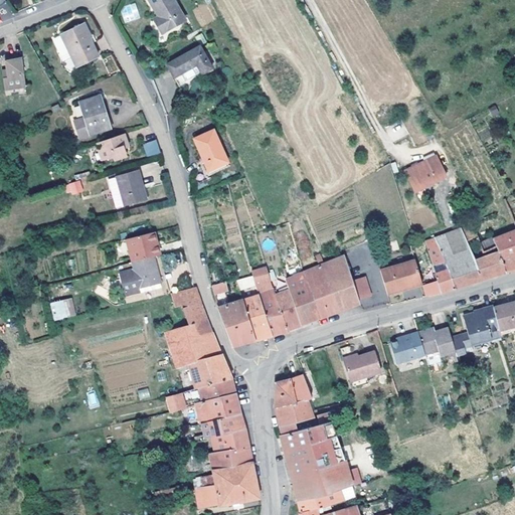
[(173,0),(148,0),(158,16),(154,19),(161,33),(185,19),(173,0)]
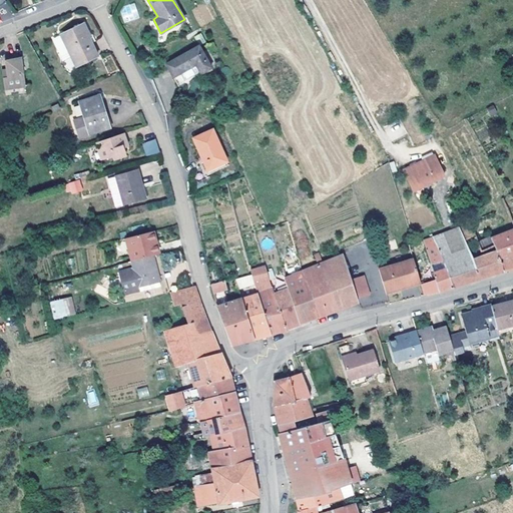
[(55,38),(54,40),(54,43),(60,55),(68,50),(71,56),(76,65),(97,55),(89,38),(90,37),(83,23),(57,36),(55,38)]
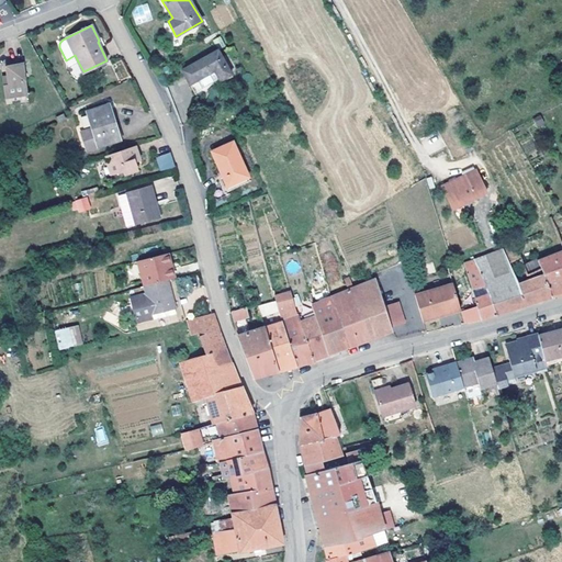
[(221,36),(213,40),(218,49),(226,45),(221,36)]
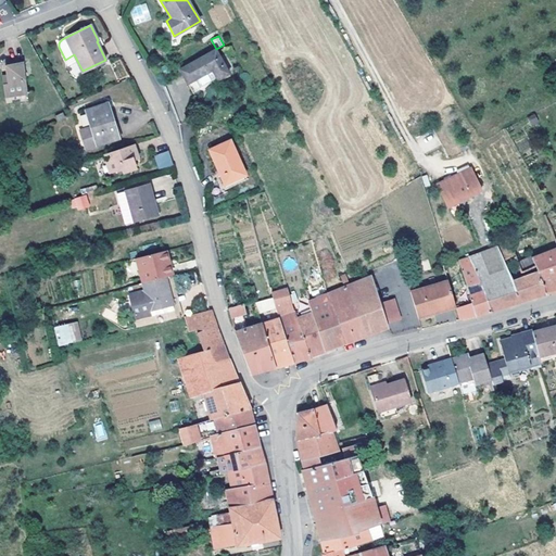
[(229,73),(216,49),(179,70),(188,84),(212,70),(217,79),(229,73)]
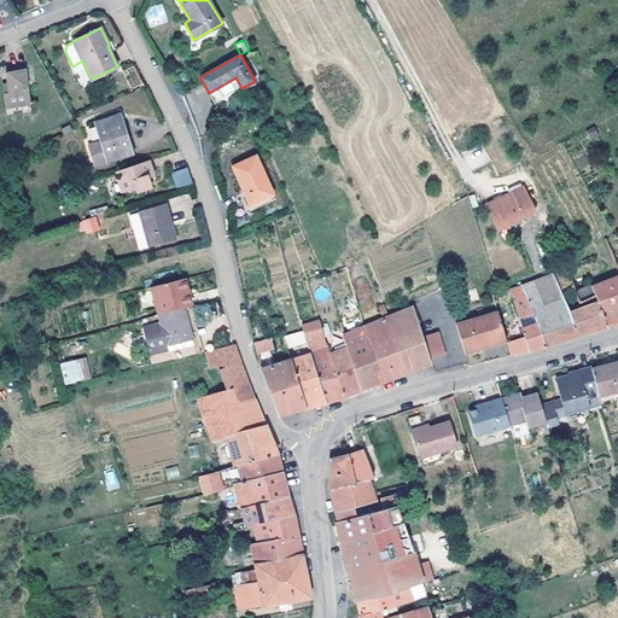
[(82,60),(73,66),(76,74),(86,68),(82,60)]
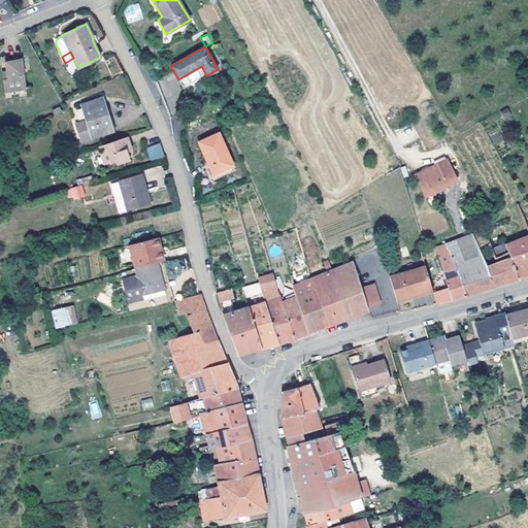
[(7,74),(2,75),(4,91),(27,88),(22,59),(4,61),(6,70),(7,74)]
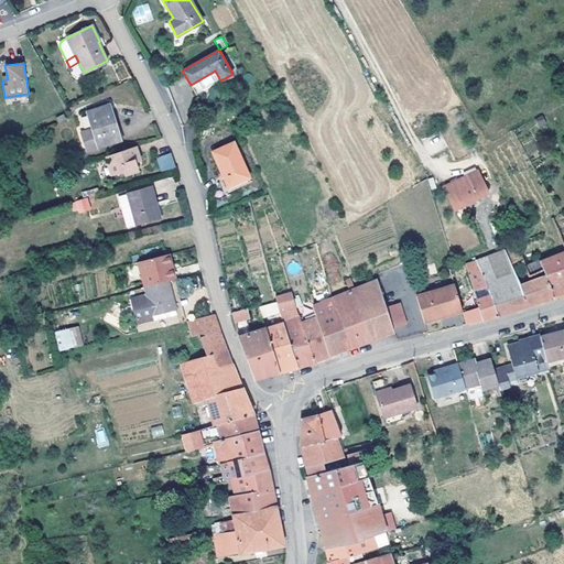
[(220,80),(215,71),(191,85),(197,96),(234,76),(232,74),(220,80)]
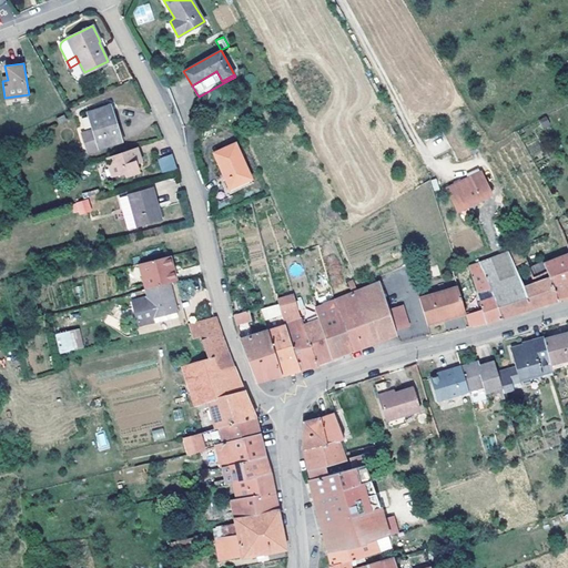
[(87,113),(93,130),(85,132),(82,139),(88,151),(121,140),(114,119),(110,105),(87,113)]
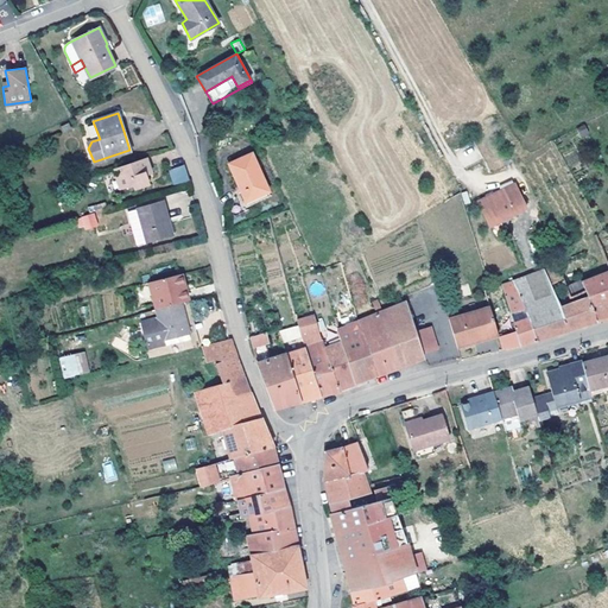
[(576,128),(582,138),(589,133),(584,124),(576,128)]
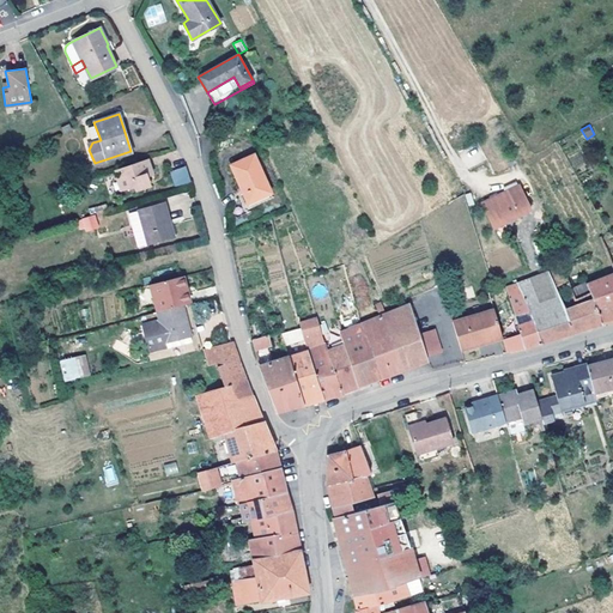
[(97,138),(95,126),(86,127),(89,140),(97,138)]
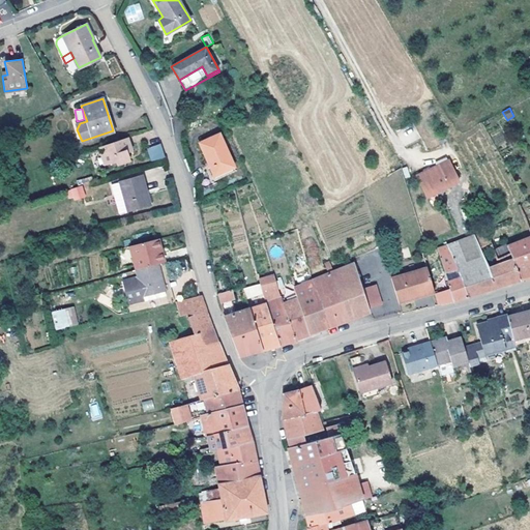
[(110,110),(107,111),(113,130),(117,129),(110,110)]
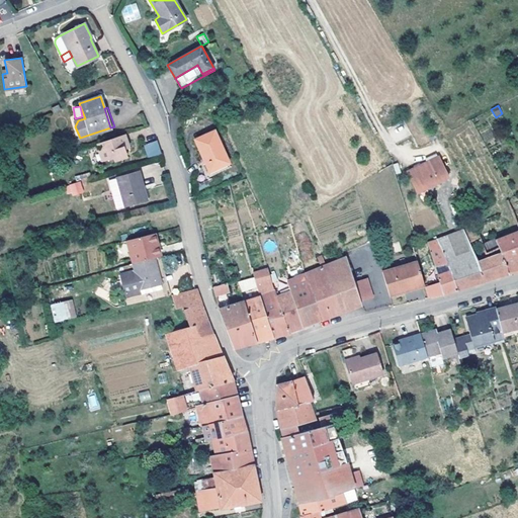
[(214,131),(195,139),(209,171),(229,163),(214,131)]
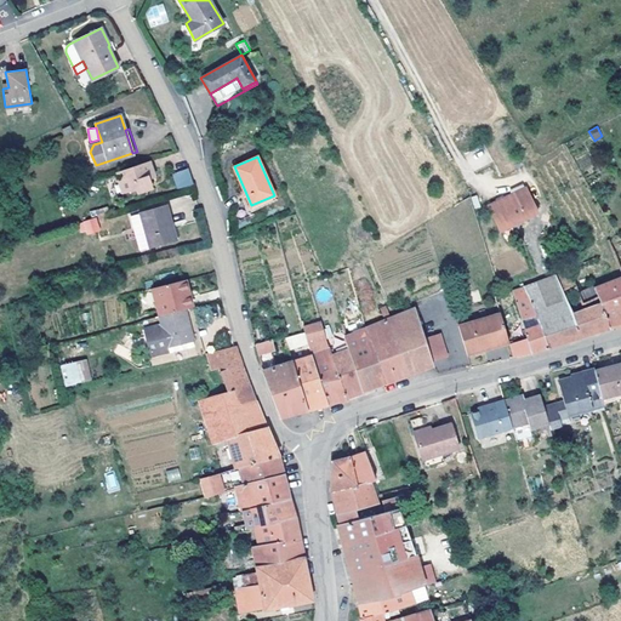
[(151,160),(117,171),(118,176),(124,174),(125,178),(120,180),(124,192),(136,188),(137,192),(153,187),(151,178),(155,176),(151,160)]
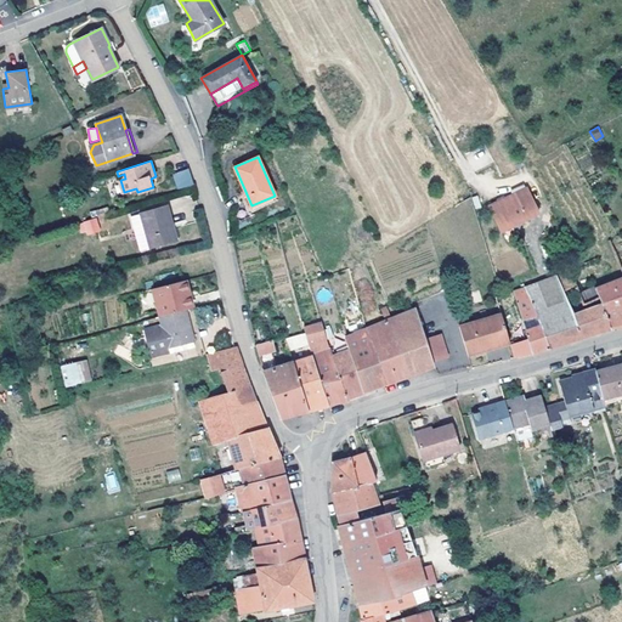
[(188,168),(173,173),(179,188),(193,184),(188,168)]
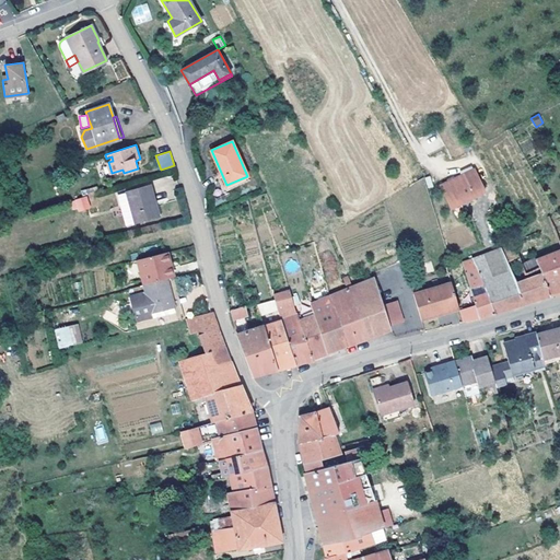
[(474,168),(441,185),(452,208),(485,193),(474,168)]
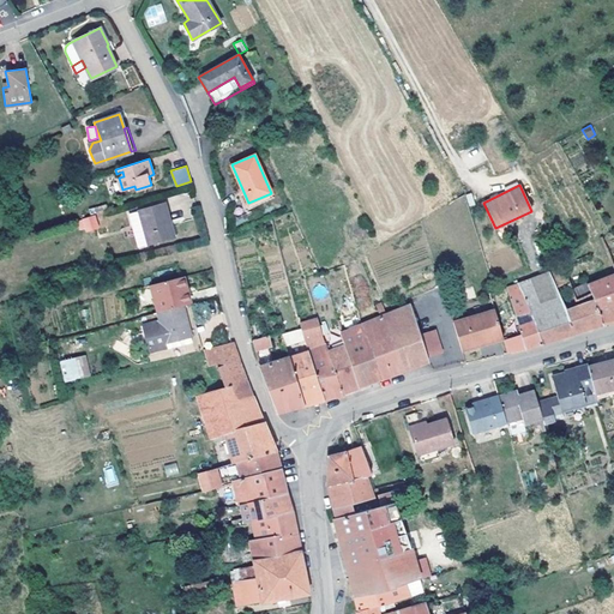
[(274,197),(271,193),(248,203),(250,208),(274,197)]
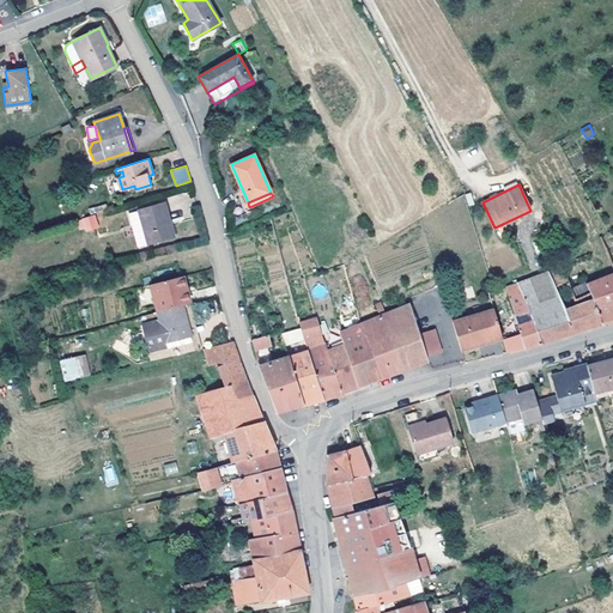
[(164,202),(139,210),(149,243),(174,236),(169,219),(164,202)]
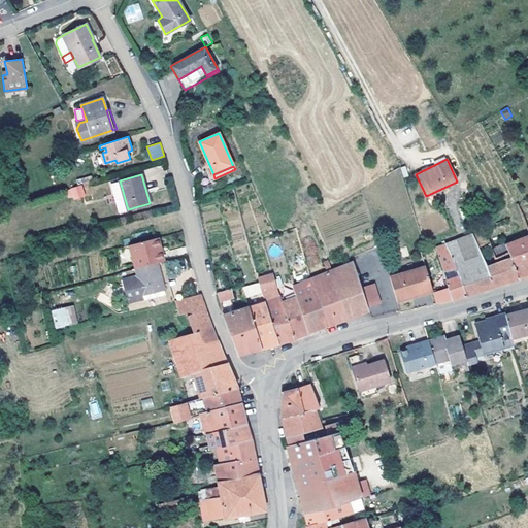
[(120,180),(111,184),(120,211),(128,209),(120,180)]
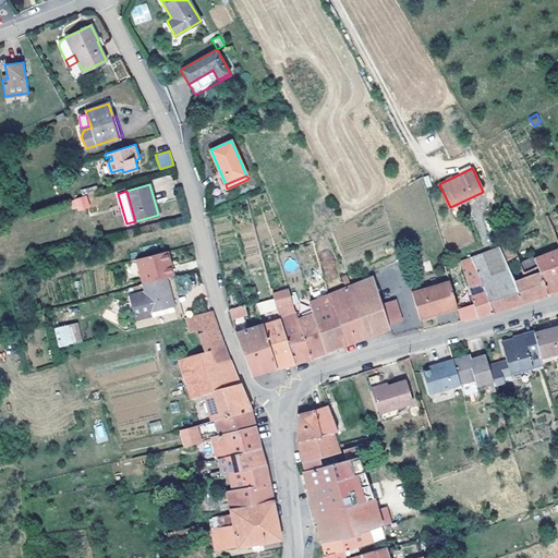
[(87,195),(70,199),(73,211),(89,207),(87,195)]
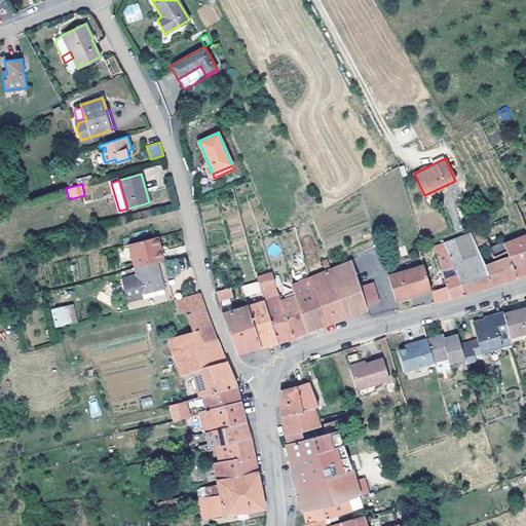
[(503,211),(506,217),(471,232),(480,255),(503,243),(525,234),(525,225),(515,201),(502,209),(503,211)]
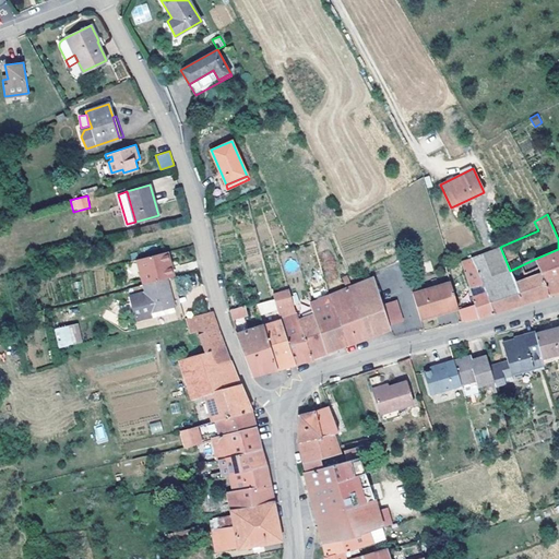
[(500,247),(484,253),(506,309),(516,306),(548,295),(539,272),(515,281),(510,271),(500,247)]
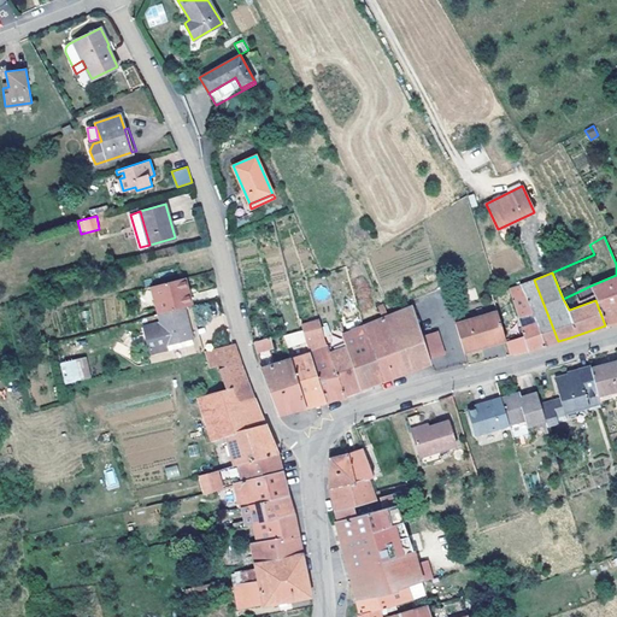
[(616,275),(591,286),(595,300),(605,325),(616,322),(616,275)]
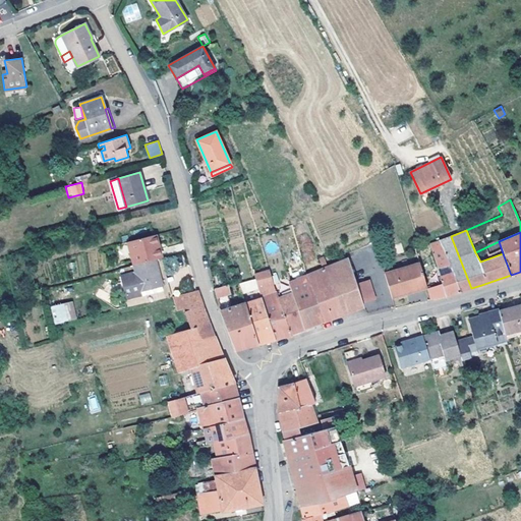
[(156,234),(128,241),(133,265),(156,259),(159,258),(155,245),(159,244),(156,234)]
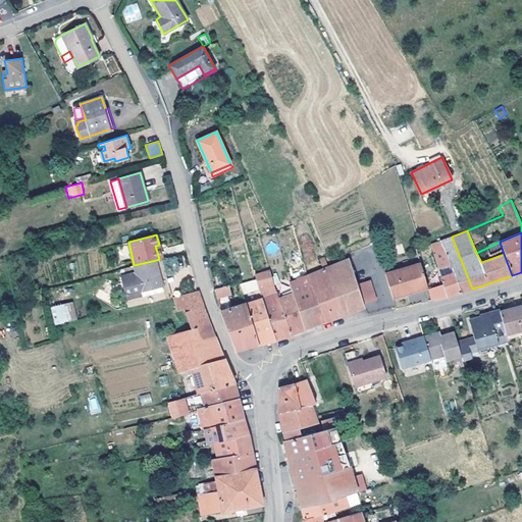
[(452,237),(439,242),(461,293),(466,291),(472,289),(452,237)]
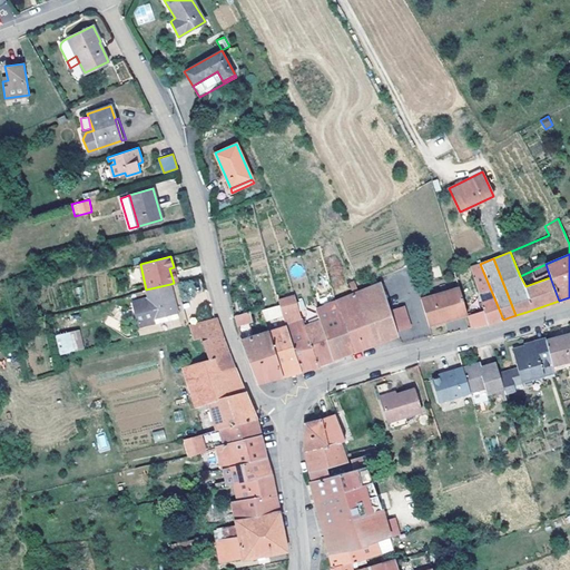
[(140,264),(126,267),(133,293),(146,290),(140,264)]
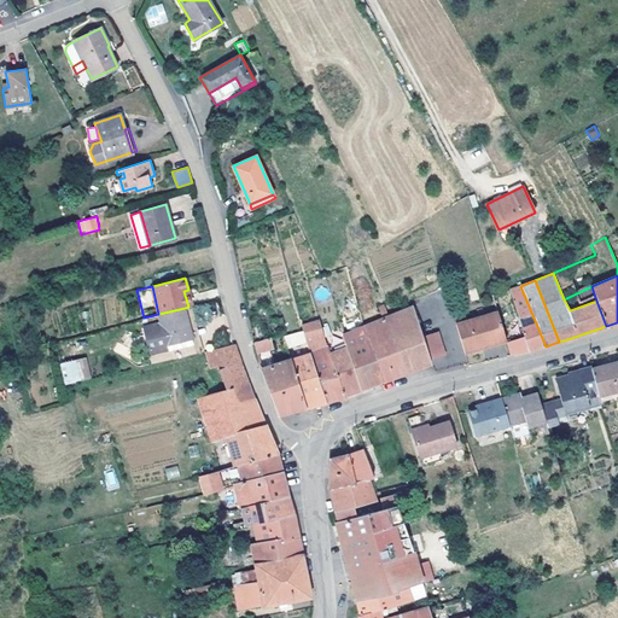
[(520,286),(511,289),(520,322),(529,351),(537,349),(546,347),(520,286)]
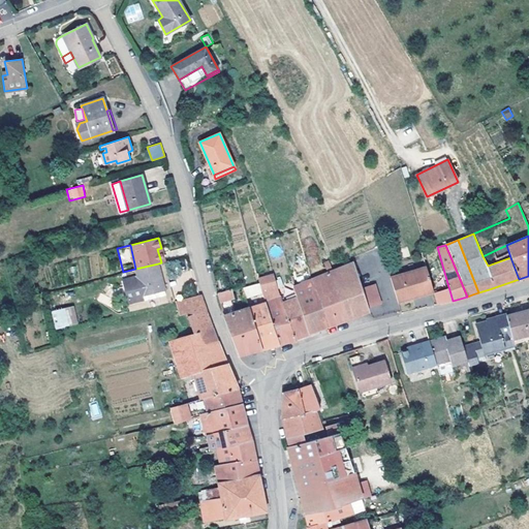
[(161,248),(157,249),(161,262),(164,261),(161,253),(168,251),(167,246),(161,248)]
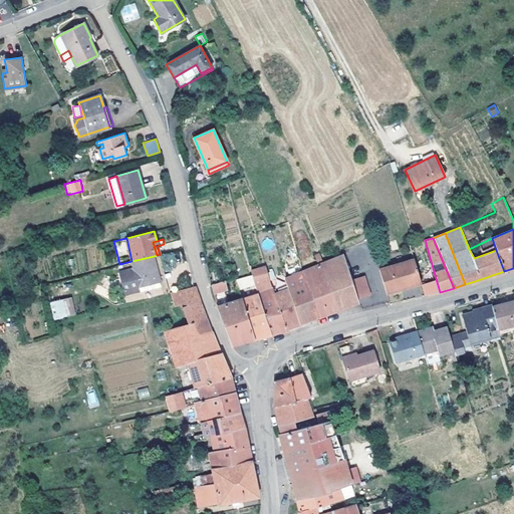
[(318,265),(302,271),(318,317),(336,310),(358,302),(357,299),(352,279),(343,255),(324,263),(320,253),(314,256),(318,265)]
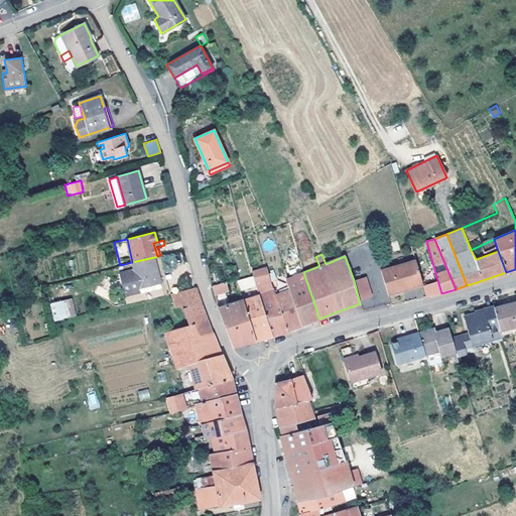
[(120,265),(117,265),(124,294),(139,290),(138,288),(160,283),(154,257),(132,262),(120,265)]
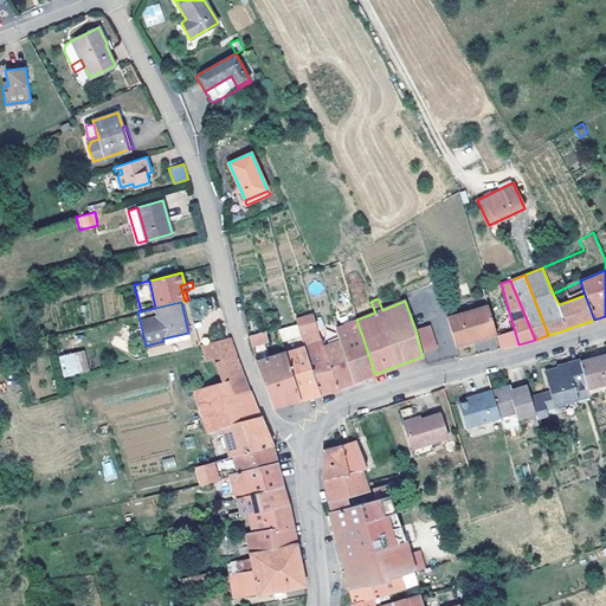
[(488,305),(446,317),(456,346),(496,334),(492,321),(488,305)]
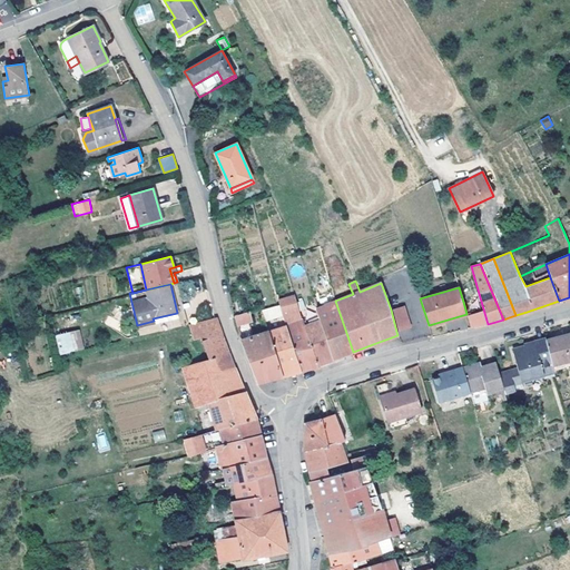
[(302,294),(295,297),(300,312),(307,310),(302,294)]
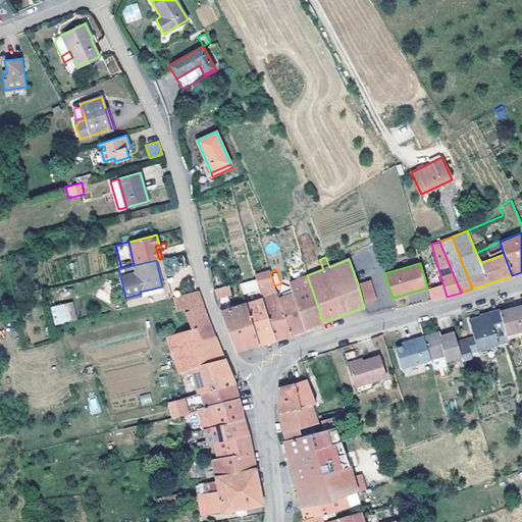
[(259,289),(262,297),(276,340),(283,337),(292,335),(292,334),(279,300),(275,289),(274,285),(270,272),(269,270),(255,274),(256,278),(259,289)]
